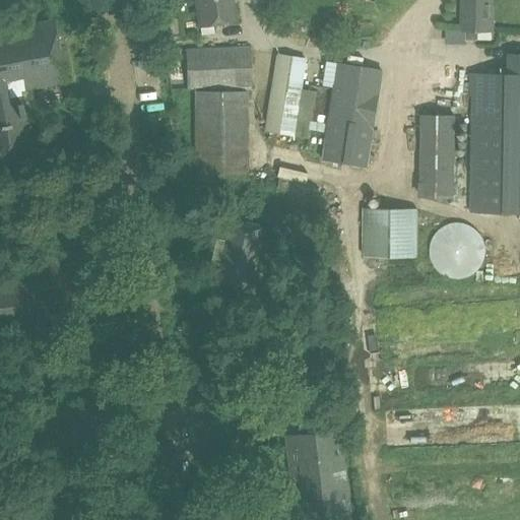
[(231,0),(196,0),(200,26),(234,21),(231,0)]
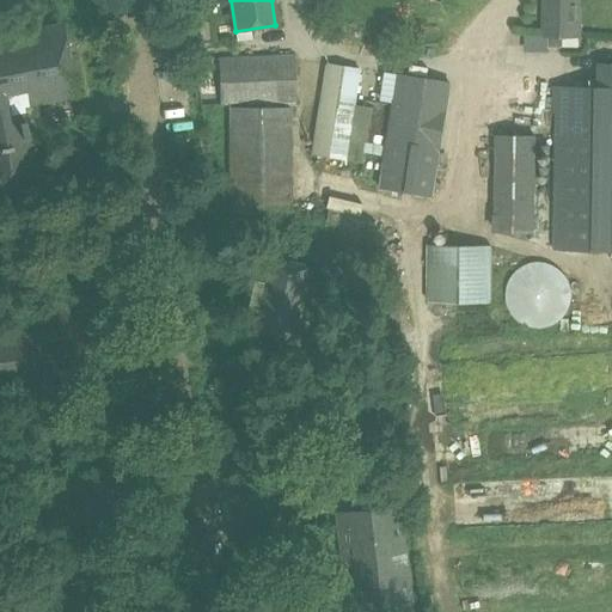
[(544,0),(544,36),(548,36),(546,47),(562,47),(562,36),(579,36),(579,0),(544,0)]
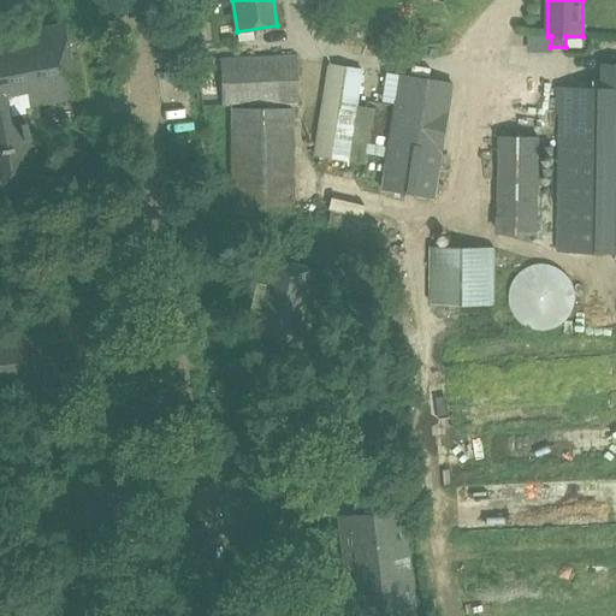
[(0,197),(49,189),(45,163),(34,164),(24,107),(75,98),(61,25),(0,36),(0,197)]
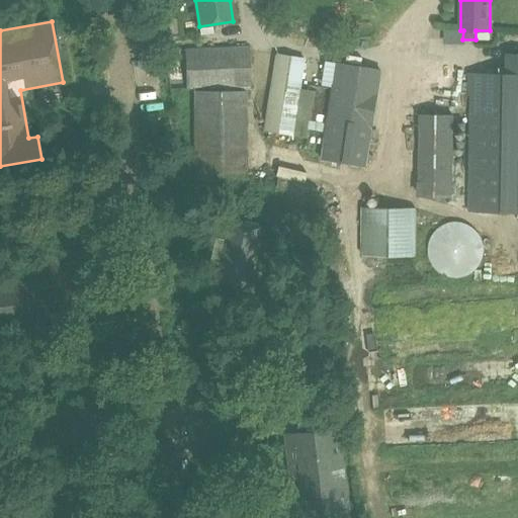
[(249,48),(184,50),(186,89),(250,88),(249,48)]
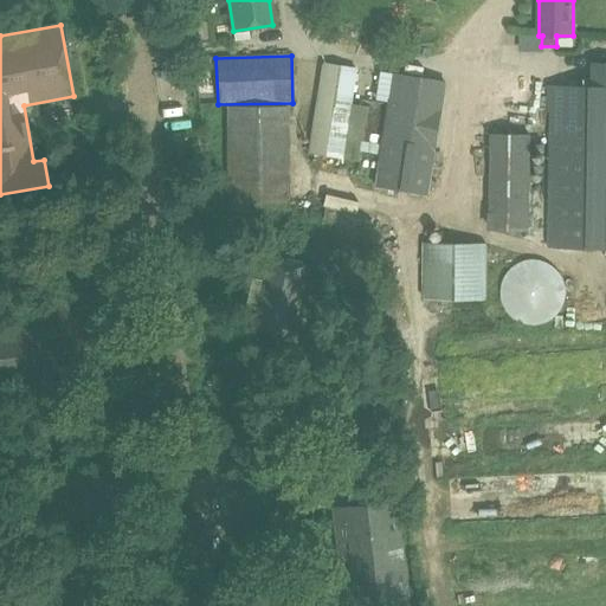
[(322,63),(308,153),(359,162),(368,108),(350,104),(356,69),(322,63)]
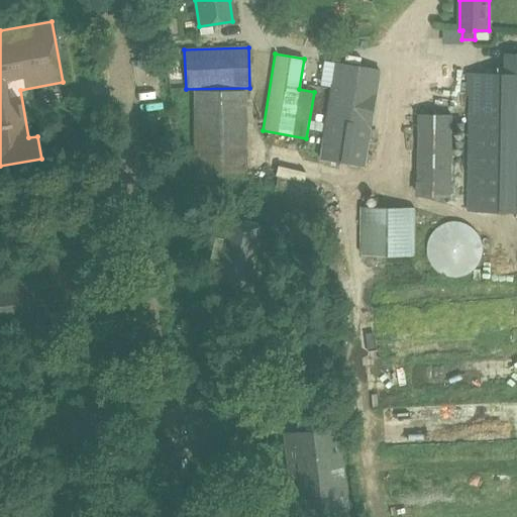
[(331,88),(320,159),(364,166),(370,127),(371,127),(376,94),(375,94),(379,70),(335,63),(331,88)]
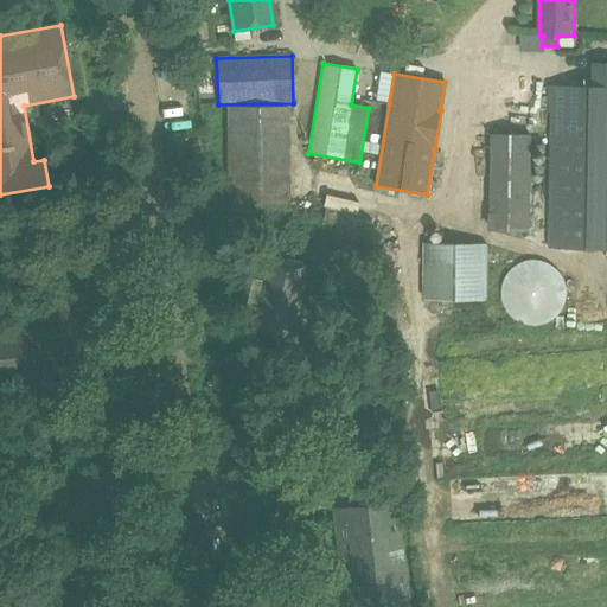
[(551,112),(549,248),(606,249),(606,85),(549,85),(548,112),(551,112)]
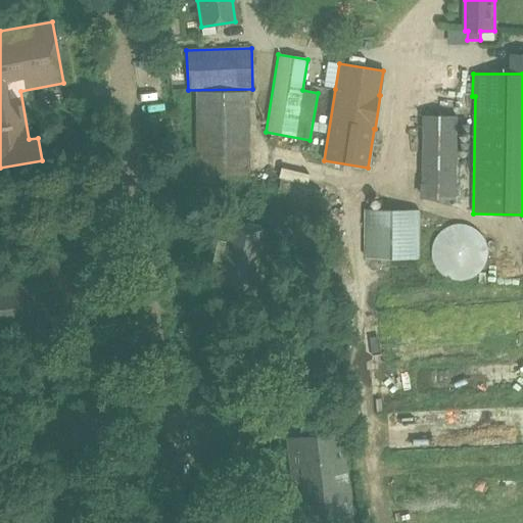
[(194,92),(195,174),(205,174),(248,175),(249,175),(249,92),(194,92)]
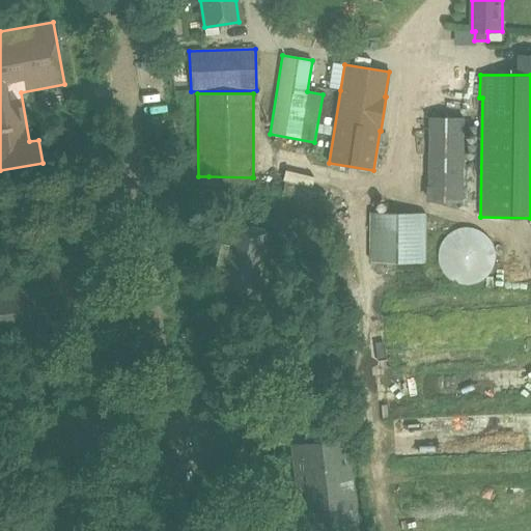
[(430,117),(427,201),(465,201),(466,117),(430,117)]
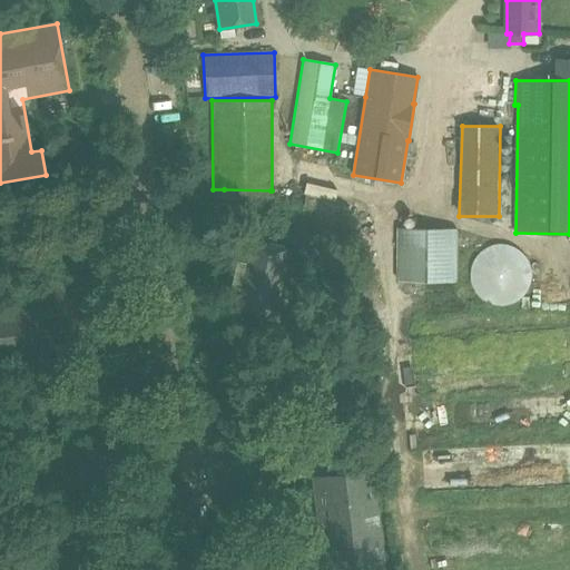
[(79,138),(67,140),(71,170),(85,168),(79,138)]
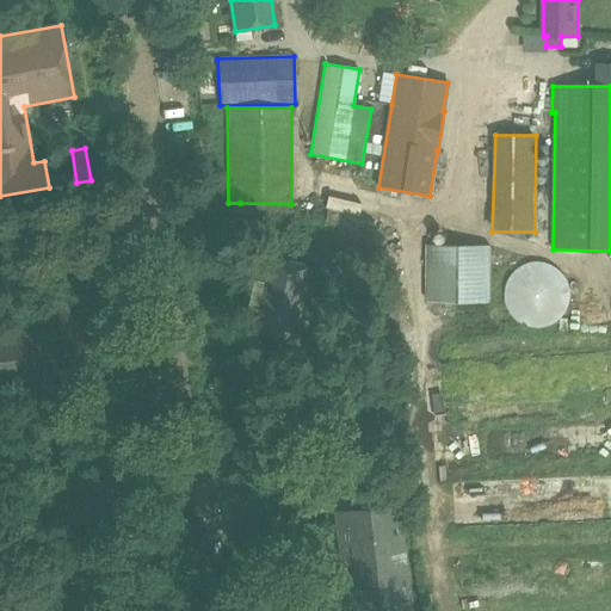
[(240,203),(240,218),(289,220),(290,204),(240,203)]
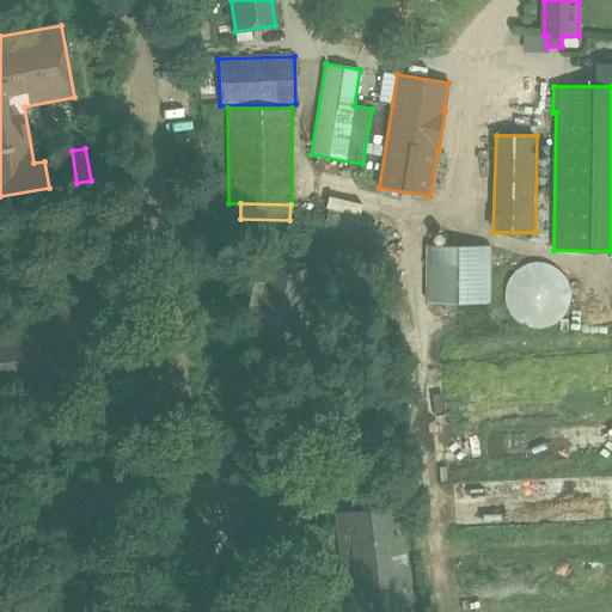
[(318,208),(312,232),(374,245),(379,220),(318,208)]
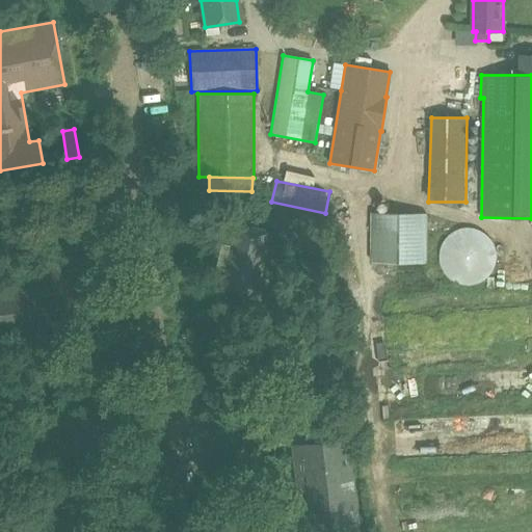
[(378,214),(378,263),(425,264),(425,214),(378,214)]
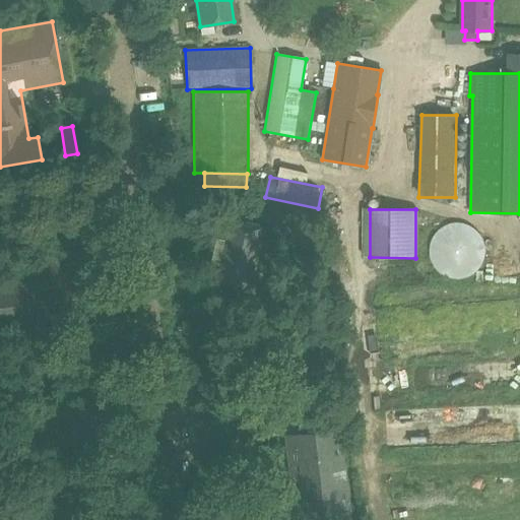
[(202,257),(199,270),(205,271),(203,281),(258,294),(272,230),(217,217),(208,258),(202,257)]
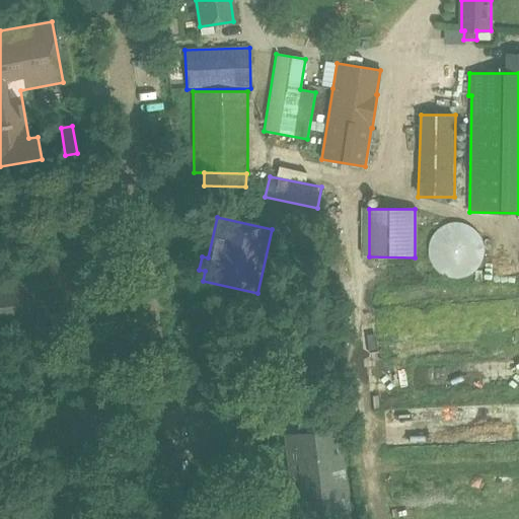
[(431,241),(429,248),(429,254),(431,261),(434,267),(439,272),(444,275),(450,277),(457,278),(463,277),(469,275),(475,271),(479,266),(483,260),(484,253),(484,246),(482,240),(478,234),(473,229),(468,226),(462,224),(455,223),(449,224),(443,226),(438,230),(433,235),(431,241)]
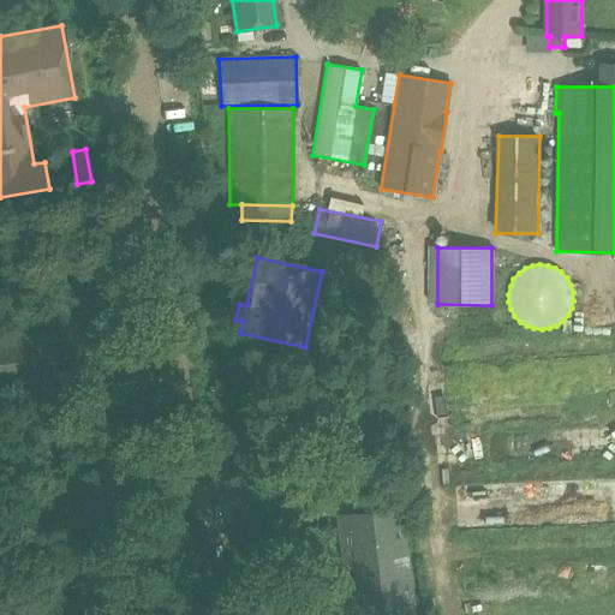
[(413,614),(400,508),(336,517),(348,614),(413,614)]
